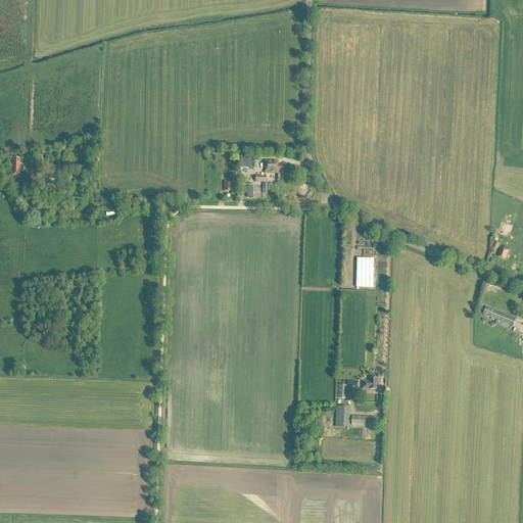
[(12,158),(11,176),(20,176),(21,164),(19,164),(20,158),(12,158)]
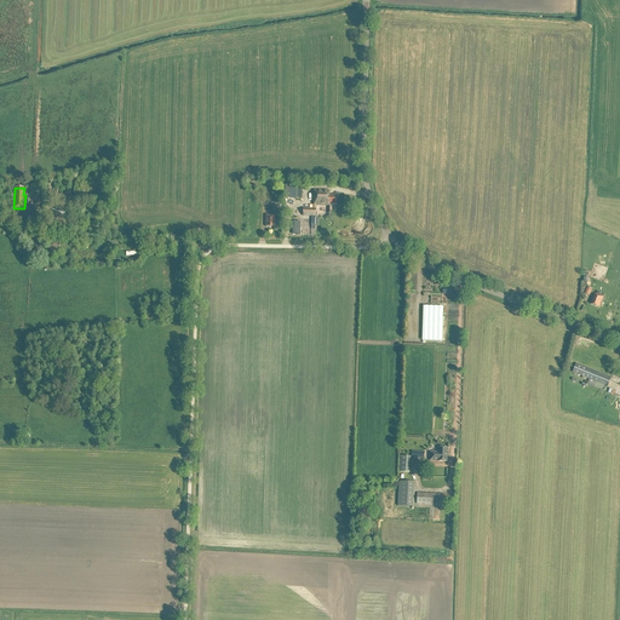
[(332,213),(332,205),(337,205),(337,196),(329,196),(329,190),(314,190),(314,210),(303,210),(303,217),(315,217),(316,206),(328,206),(328,213),(332,213)]
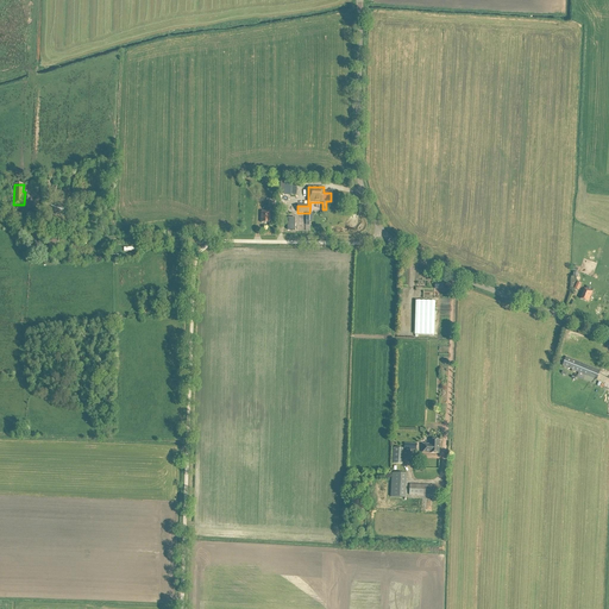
[(66,207),(49,200),(45,209),(63,215),(66,207)]
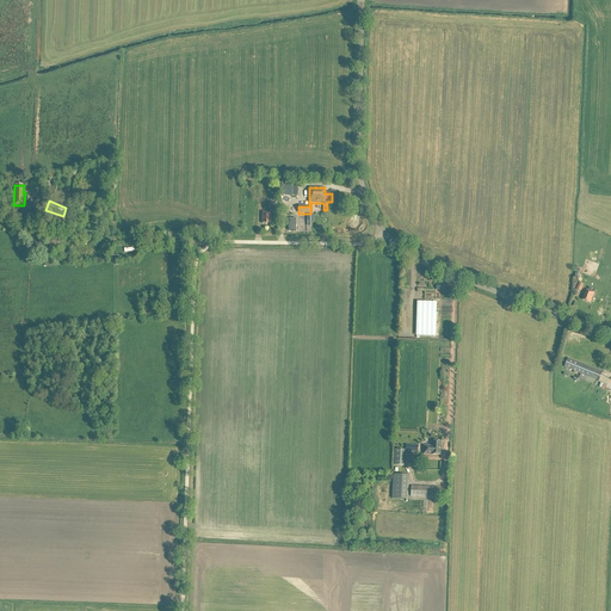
[(594,294),(587,290),(582,301),(591,303),(594,294)]
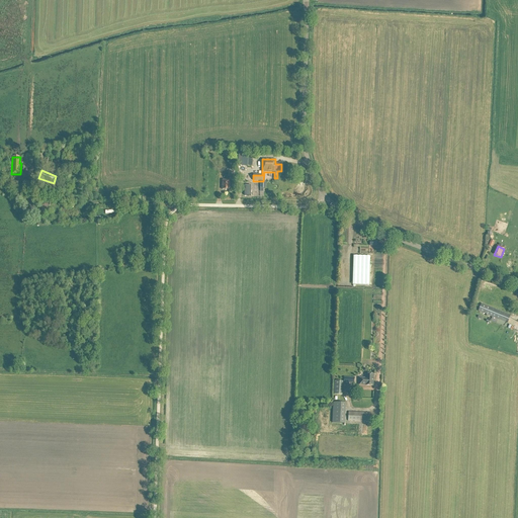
[(369,285),(369,257),(353,256),(352,284),(369,285)]
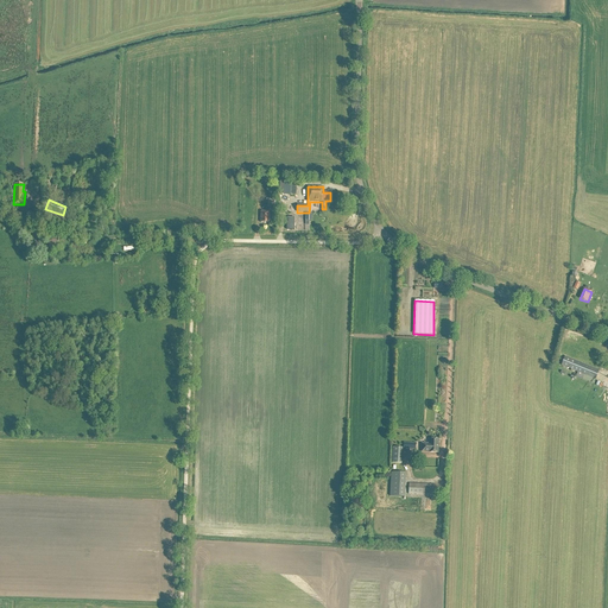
[(594,385),(600,371),(565,356),(562,365),(578,372),(576,377),(594,385)]
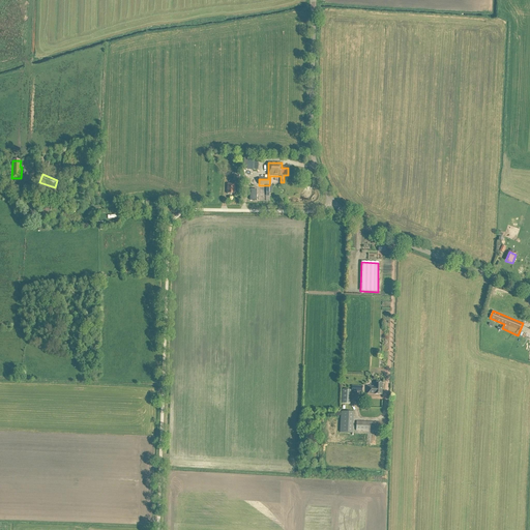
[(382,384),(374,384),(374,388),(367,388),(367,395),(374,395),(382,395),(382,384)]
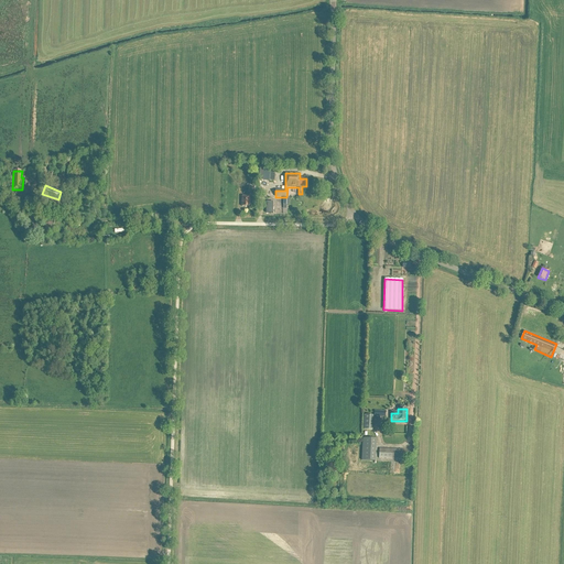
[(364,430),(372,431),(373,416),(364,415),(364,430)]
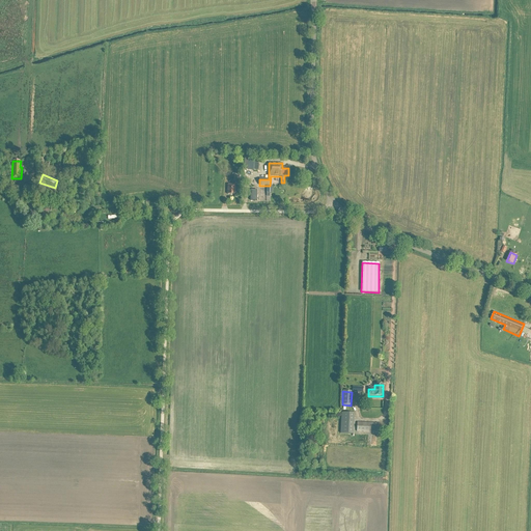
[(354,435),(355,414),(342,414),(341,435),(354,435)]
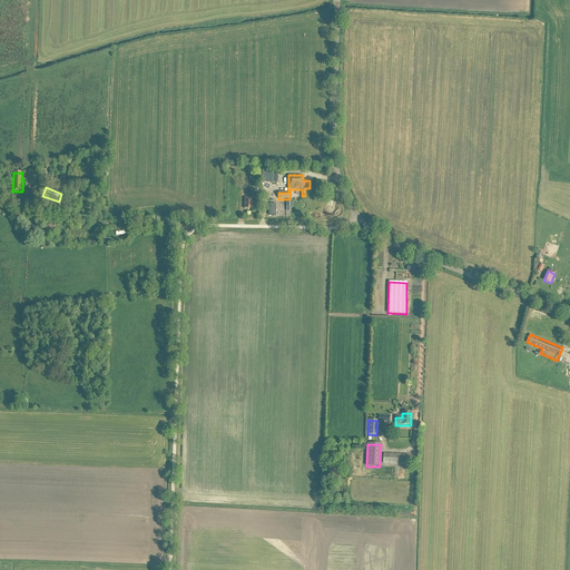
[(405,454),(383,453),(383,463),(405,464),(405,454)]
